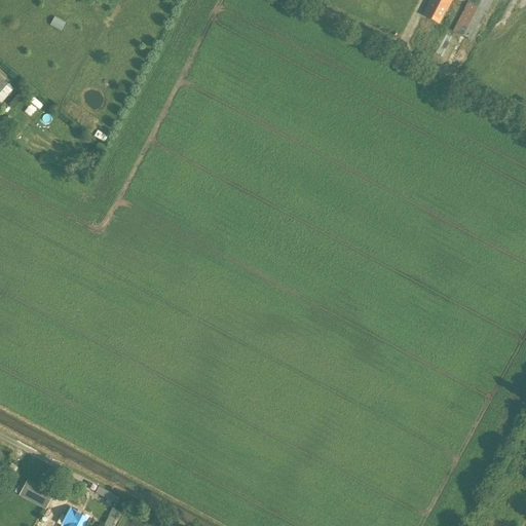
[(447,11),(452,0),(428,0),(427,3),(429,4),(423,16),(439,24),(445,10),(447,11)]
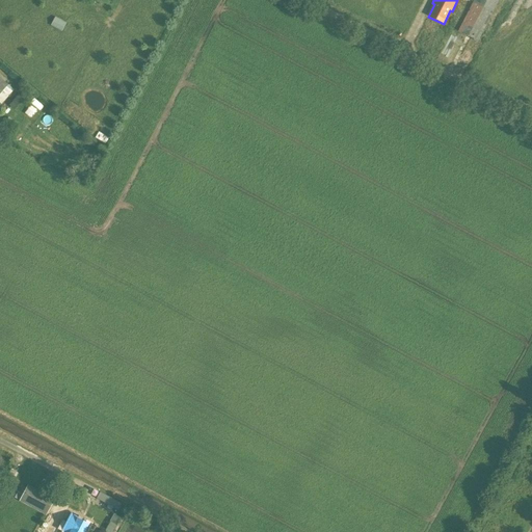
[(477,43),(499,0),(474,0),(457,32),(477,43)]
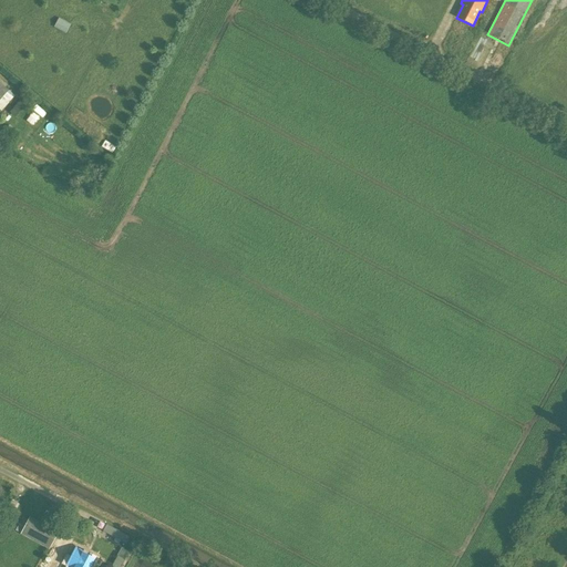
[(55,27),(68,33),(73,23),(61,17),(55,27)]
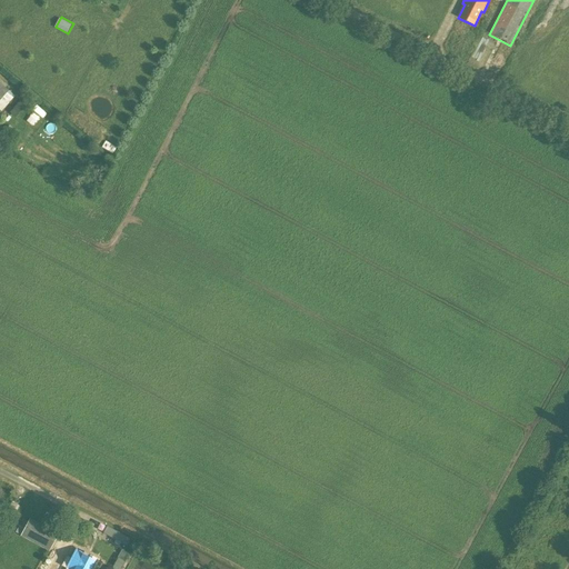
[(0,112),(15,97),(0,83),(0,112)]
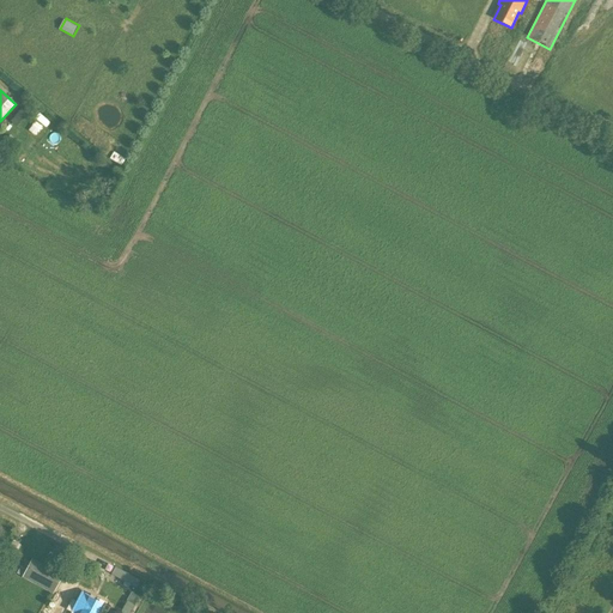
[(64,576),(31,559),(25,570),(20,566),(17,574),(22,577),(54,595),(64,576)]
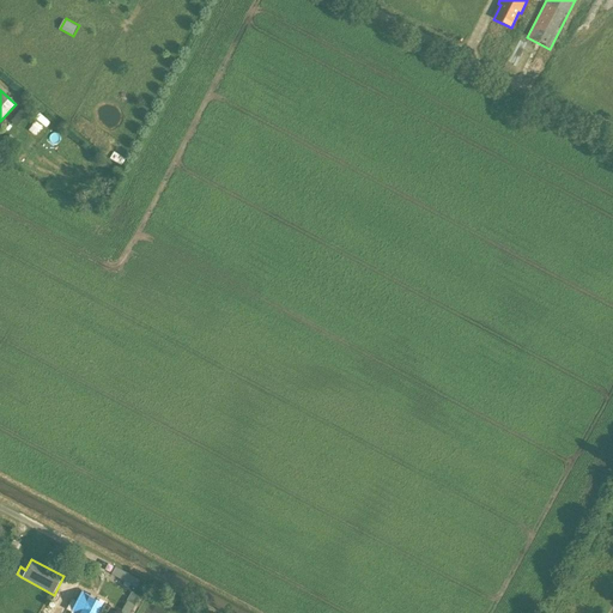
[(71,599),(64,612),(105,612),(110,606),(104,602),(103,604),(89,596),(89,595),(84,593),(79,602),(71,599)]
